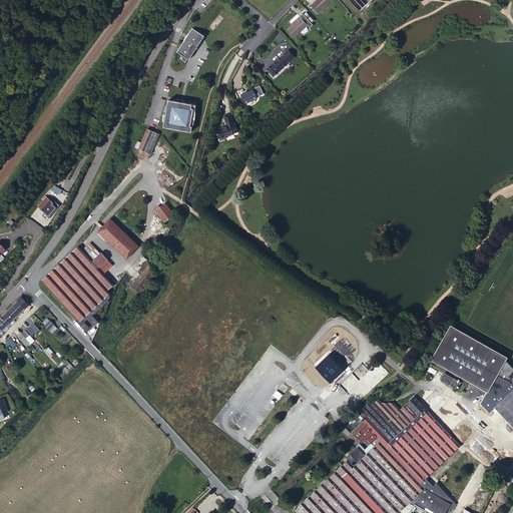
[(332,0),(317,0),(310,6),(317,13),(333,0),(332,0)]
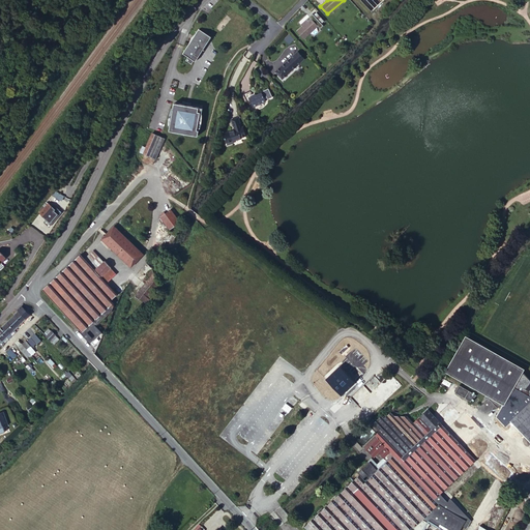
[(313,13),(310,17),(320,29),(323,26),(313,13)]
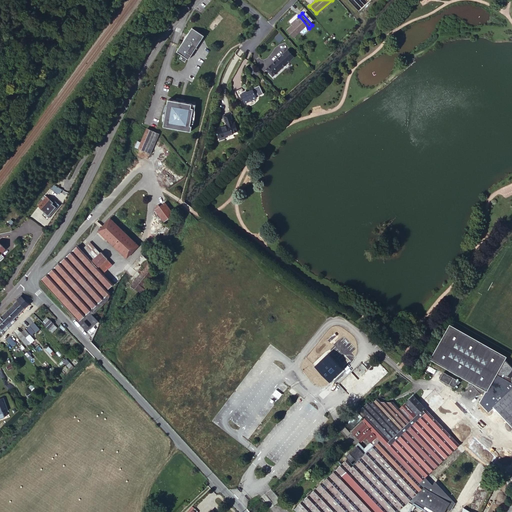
[(297,14),(288,22),(291,25),(286,30),(293,38),(299,33),(302,36),(310,29),(309,28),(299,16),(297,14)]
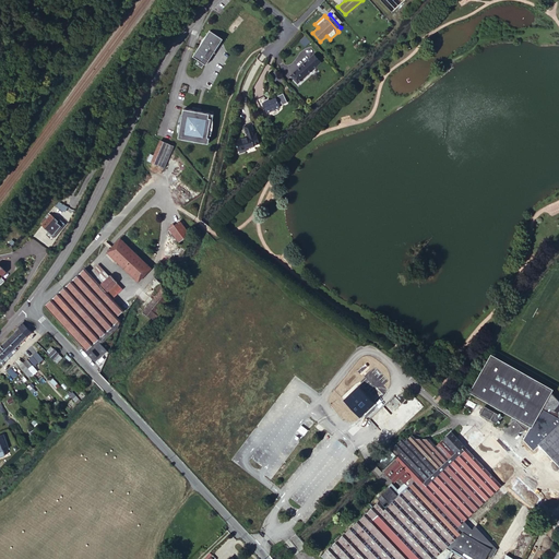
[(210,31),(193,57),(199,60),(197,63),(202,68),(205,63),(203,62),(205,59),(209,61),(219,44),(218,43),(221,38),(210,31)]
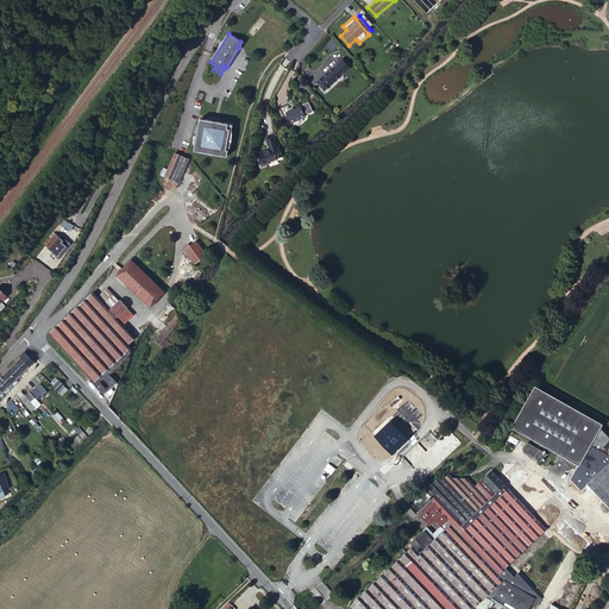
[(333,41),(326,45),(332,51),(338,46),(333,41)]
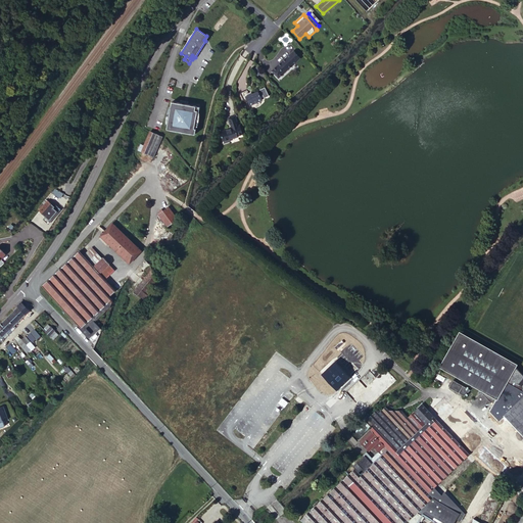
[(296,49),(276,68),(282,76),(302,56),(296,49)]
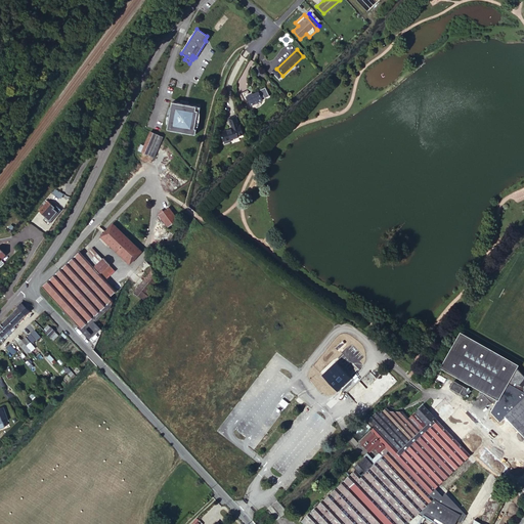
[(249,89),(242,92),(245,99),(248,98),(251,104),(263,99),(260,91),(254,93),(253,91),(251,92),(249,89)]
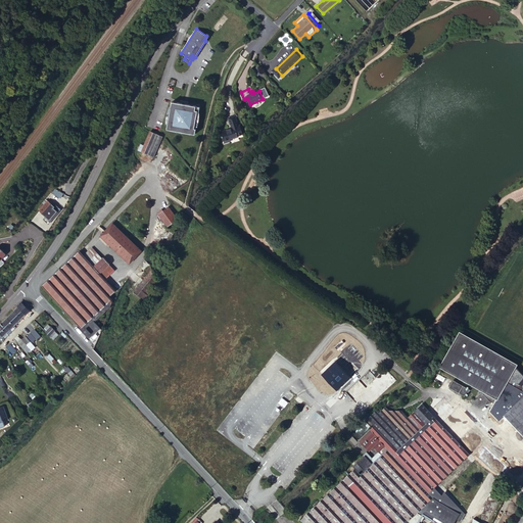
[(168,123),(167,128),(171,129),(191,133),(195,133),(196,128),(194,127),(198,105),(196,105),(196,104),(188,103),(180,101),(176,101),(172,100),(171,105),(168,123)]
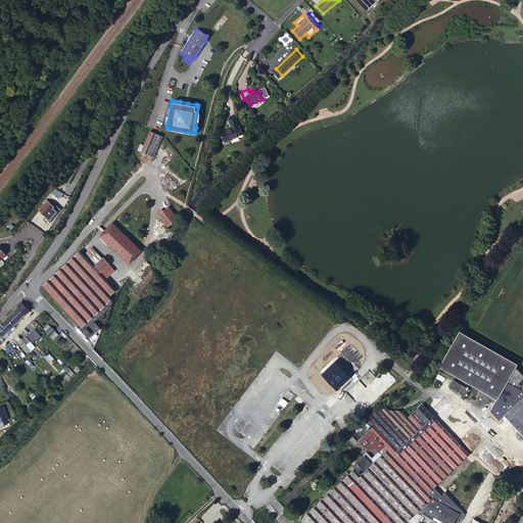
[(235,115),(229,117),(232,127),(232,128),(227,130),(227,131),(222,133),(223,136),(222,136),(223,137),(225,142),(231,140),(230,139),(239,136),(239,135),(243,134),(240,126),(238,126),(235,115)]
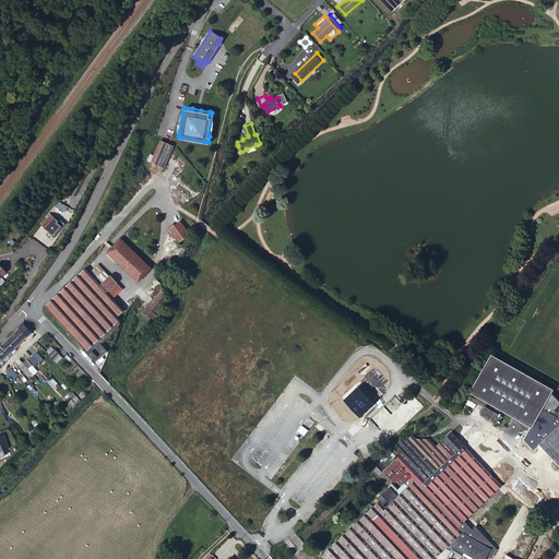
[(174,144),(161,139),(152,161),(164,166),(174,144)]
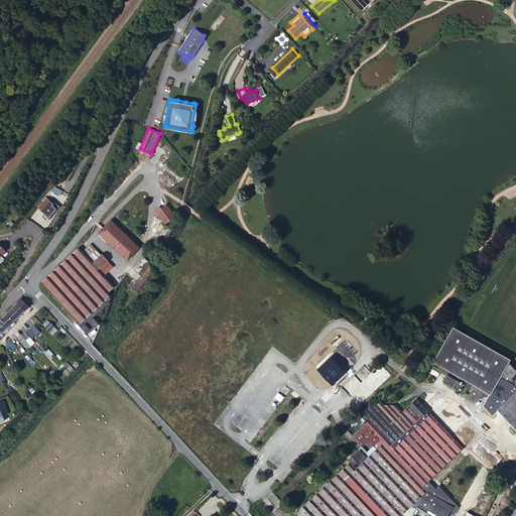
[(53,185),(50,191),(59,197),(62,190),(53,185)]
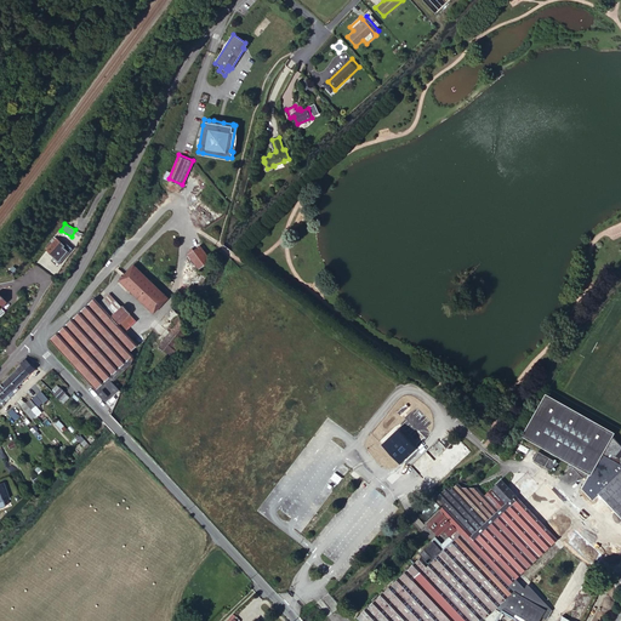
[(57,238),(45,250),(61,263),(73,249),(67,243),(64,245),(57,238)]
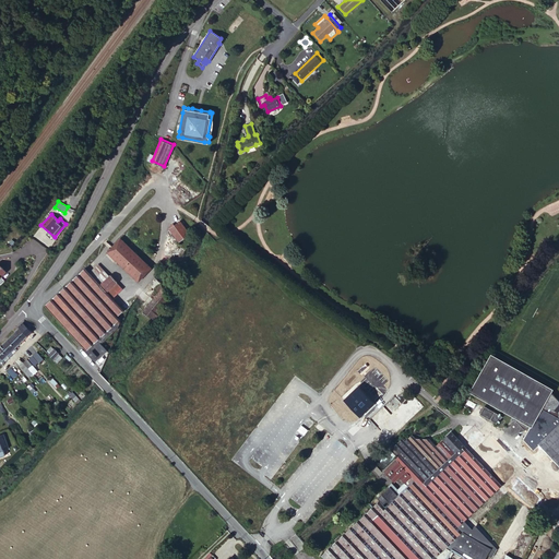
[(180,221),(166,232),(175,245),(189,233),(180,221)]
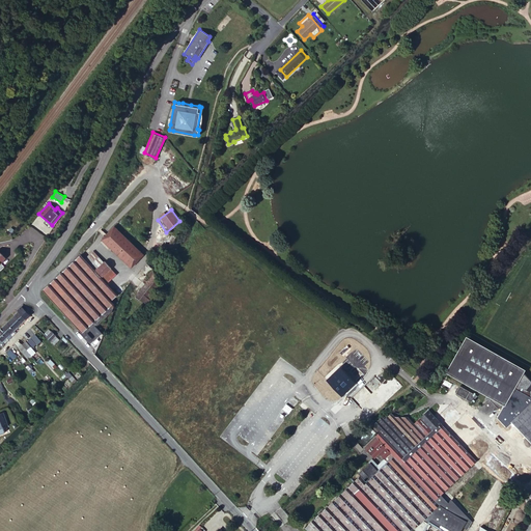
[(114,226),(102,239),(131,268),(143,255),(114,226)]
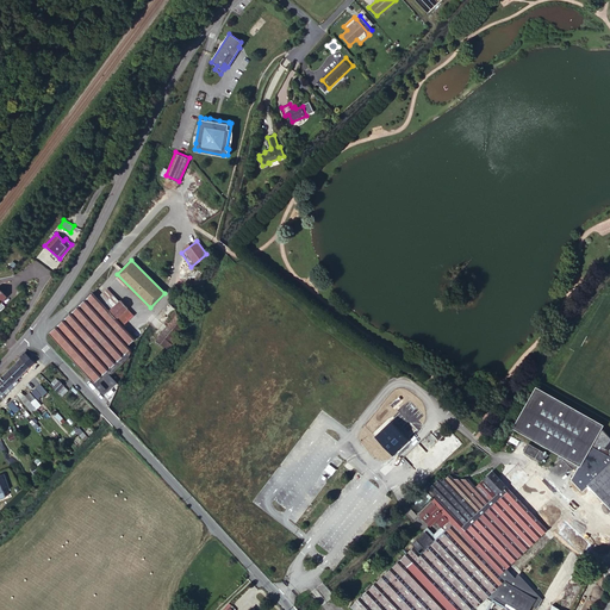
[(104,367),(129,344),(136,338),(122,322),(132,312),(120,299),(119,300),(117,297),(111,303),(110,302),(111,300),(107,296),(111,292),(107,288),(104,292),(100,290),(95,294),(93,292),(74,309),(49,334),(73,360),(104,393),(117,381),(110,374),(104,367)]
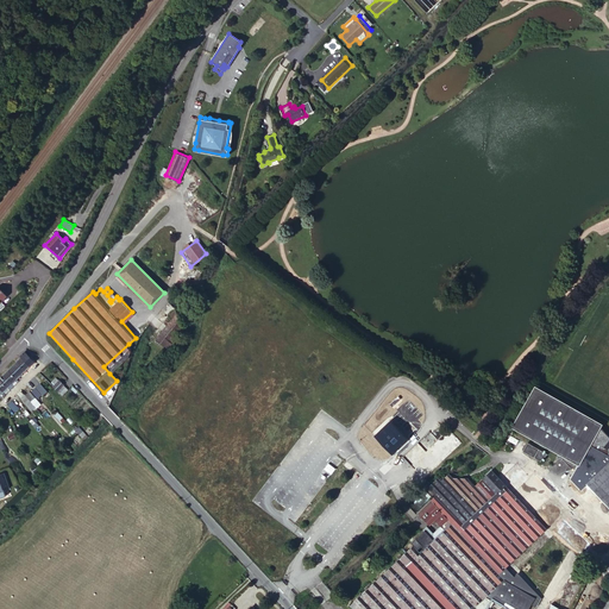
[(175,309),(169,302),(163,308),(163,309),(162,309),(168,315),(169,314),(169,315),(170,314),(175,309)]
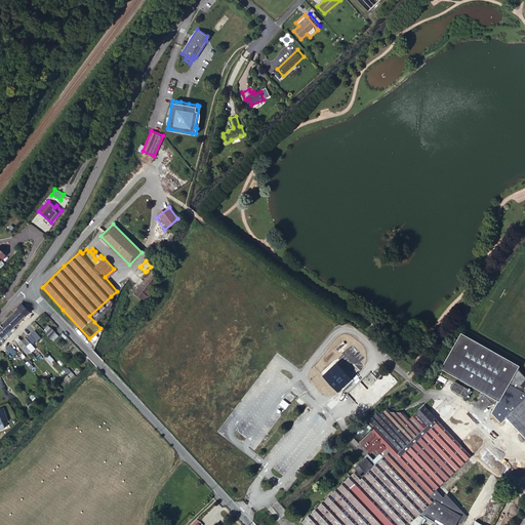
[(157,282),(151,267),(147,271),(149,274),(140,284),(142,284),(135,292),(146,301),(155,290),(152,288),(157,282)]
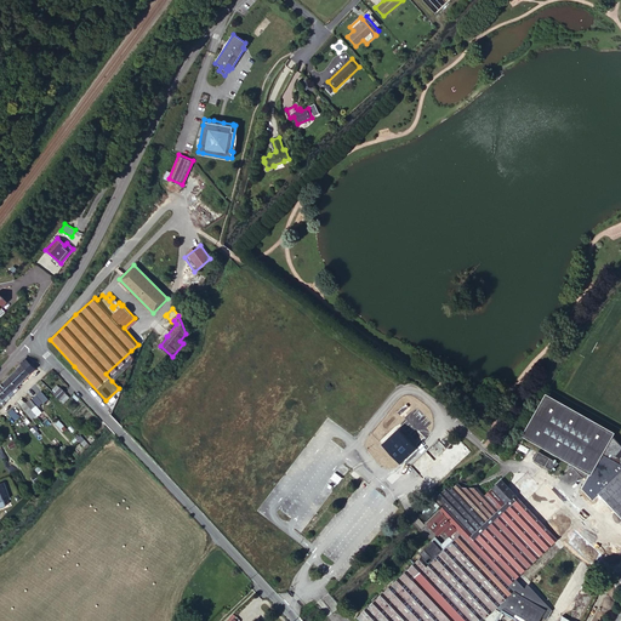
[(134,354),(131,351),(106,374),(112,381),(131,364),(132,357),(132,355),(134,354)]
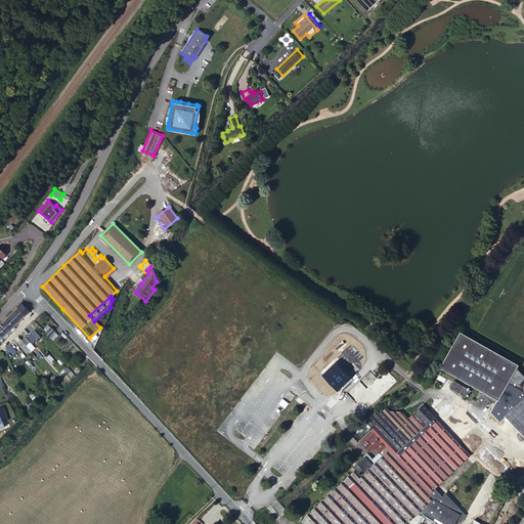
[(18,307),(26,314),(30,310),(22,301),(17,305),(18,307)]
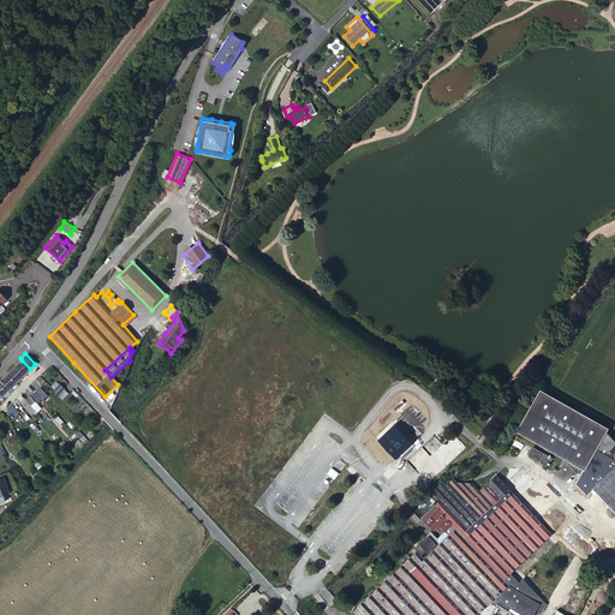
[(25,374),(30,369),(22,360),(17,364),(25,374)]
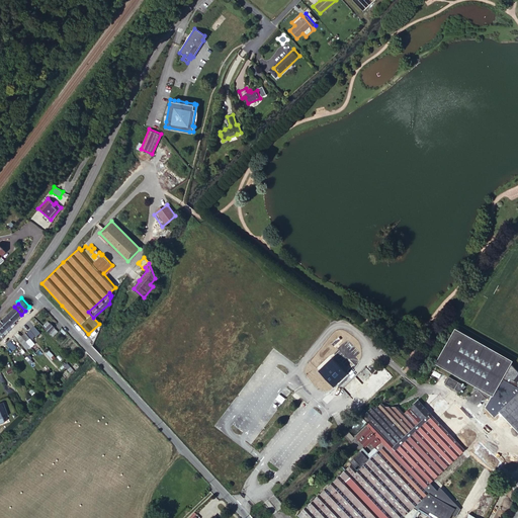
[(18,319),(21,315),(14,307),(10,311),(18,319)]
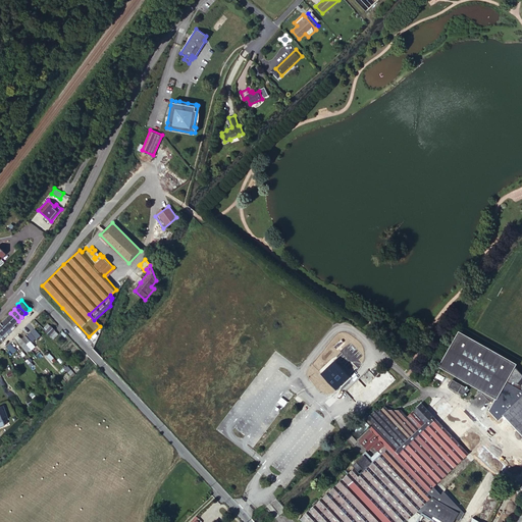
[(14,324),(18,321),(10,313),(7,317),(14,324)]
